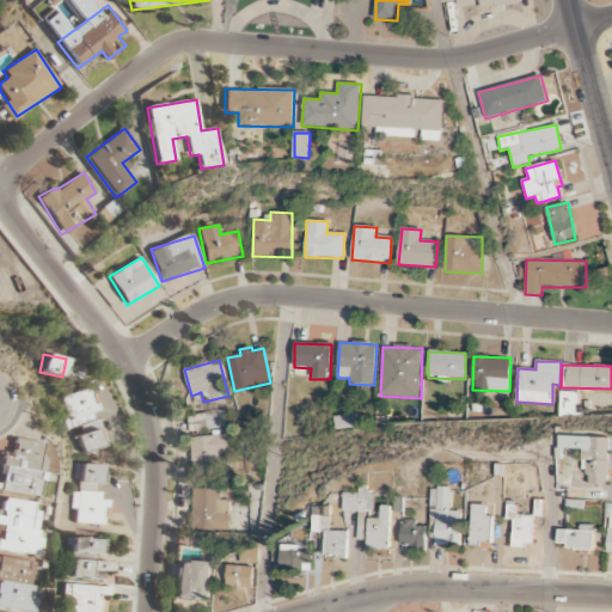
[(61,397),(71,429),(81,426),(84,434),(77,436),(81,454),(104,447),(93,414),(98,411),(91,387),(61,397)]
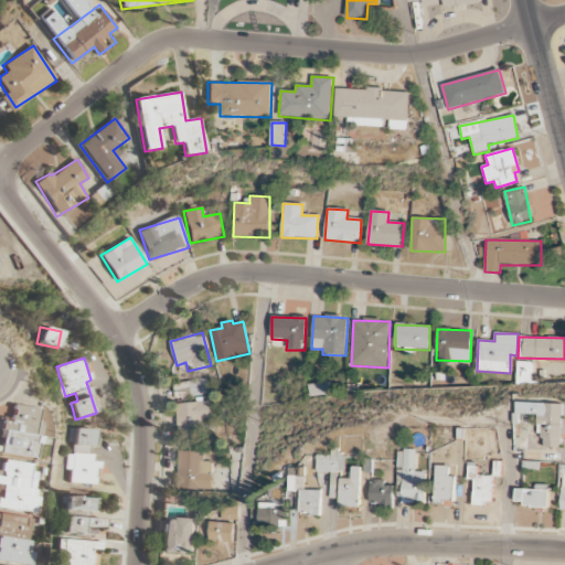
[(173,383),(176,398),(209,395),(208,380),(173,383)]
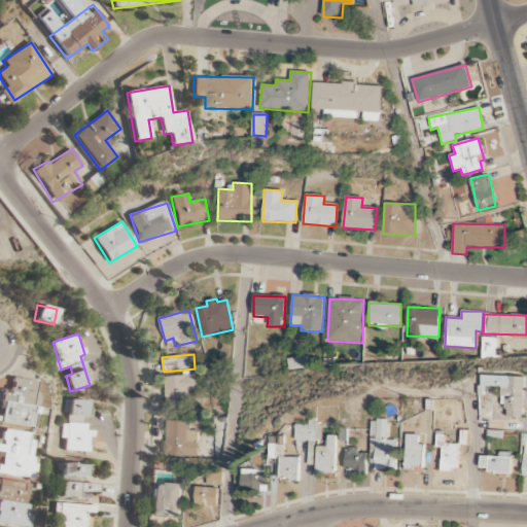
[(165,377),(167,411),(198,410),(196,375),(165,377)]
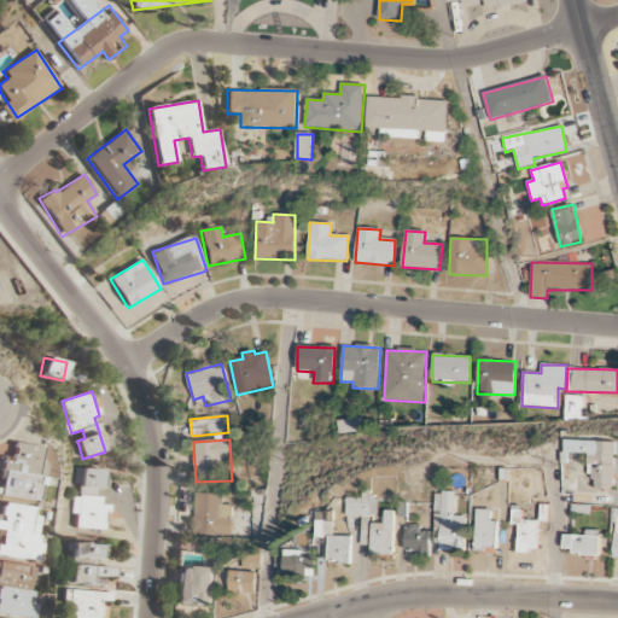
[(617,442),(566,441),(566,453),(592,454),(590,489),(614,490),(617,442)]
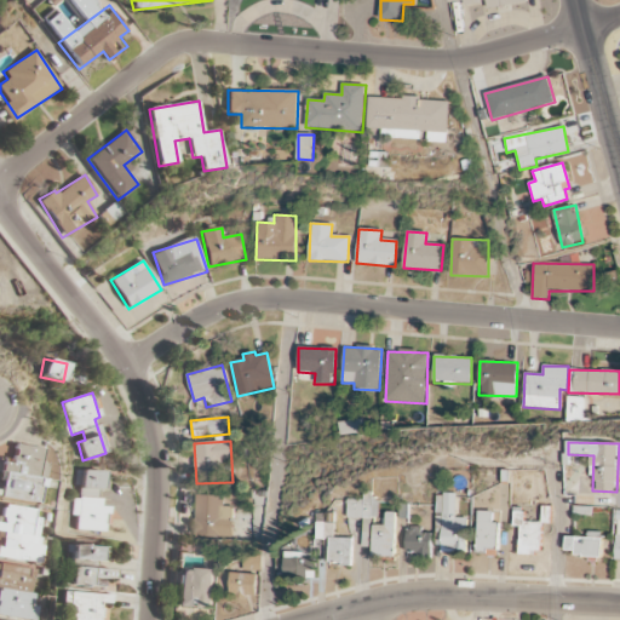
[(0,498),(41,503),(45,464),(40,464),(41,448),(13,446),(12,464),(4,463),(0,494),(0,498)]
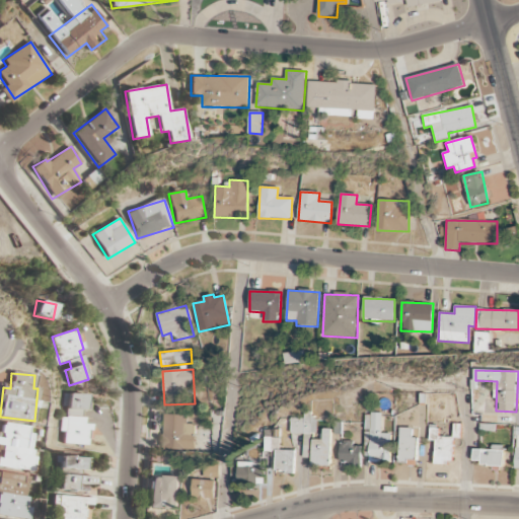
[(87,415),(88,395),(64,394),(63,408),(67,408),(67,414),(87,415)]
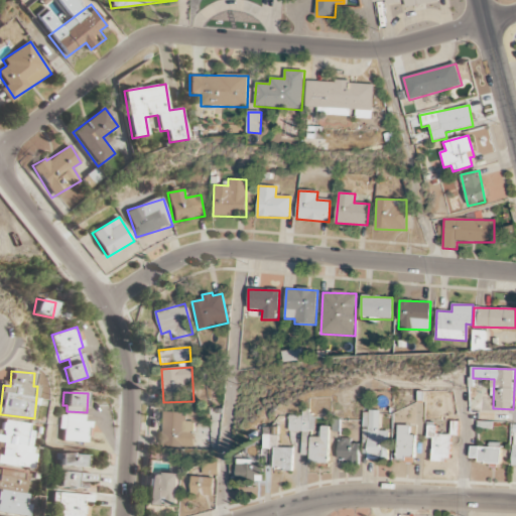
[(290,431),(313,430),(313,409),(302,410),(302,416),(289,416),(290,431)]
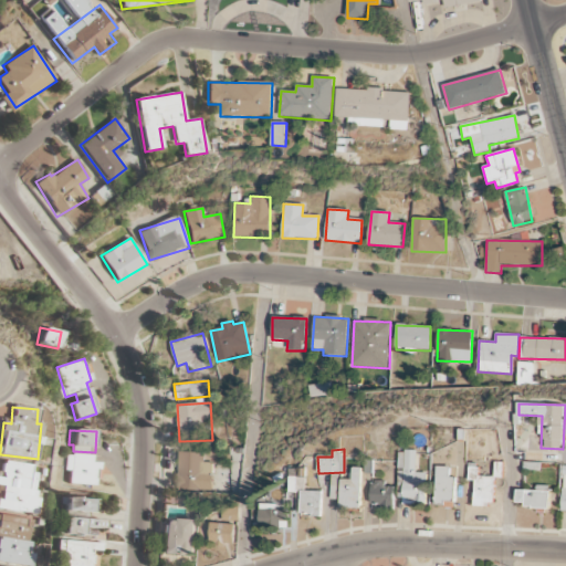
[(417,451),(398,451),(398,490),(404,490),(404,504),(426,504),(426,472),(417,472),(417,451)]
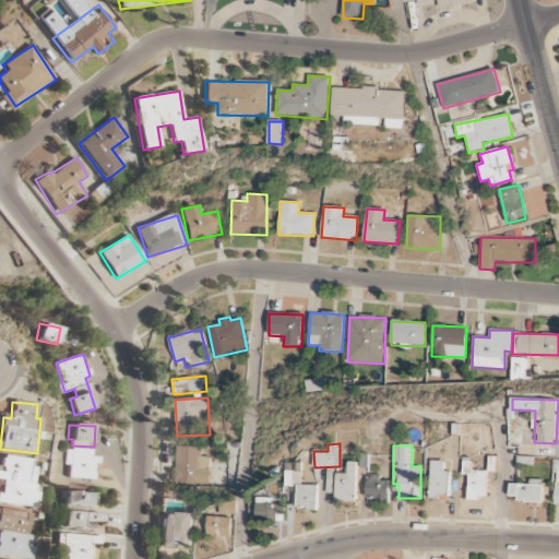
[(176,484),(210,485),(210,458),(202,456),(203,448),(177,447),(176,484)]
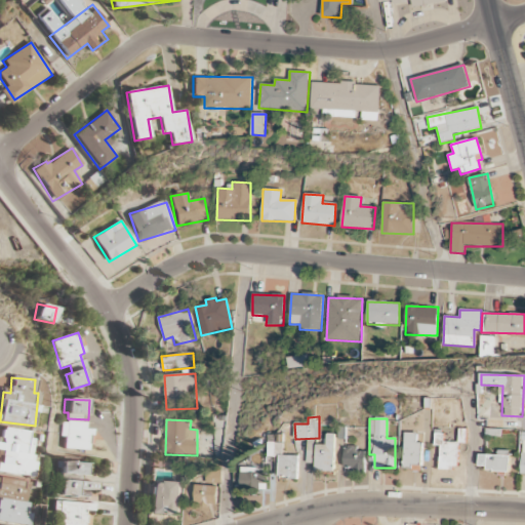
[(91,451),(91,429),(86,429),(86,422),(63,421),(63,437),(67,437),(66,450),(91,451)]
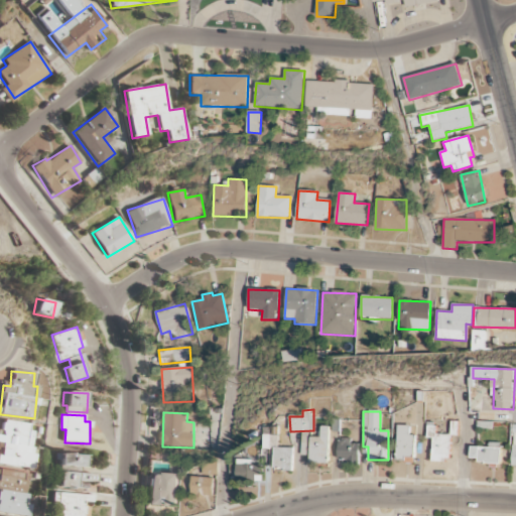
[(0,465),(29,469),(34,424),(2,420),(0,435),(0,434),(0,441),(2,442),(0,458),(0,457),(0,465)]
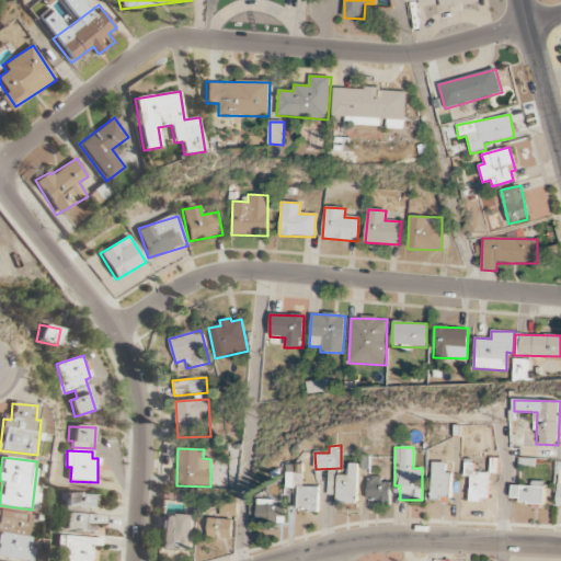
[(469,501),(489,502),(490,473),(473,472),(473,460),(465,459),(464,477),(470,477),(469,501)]
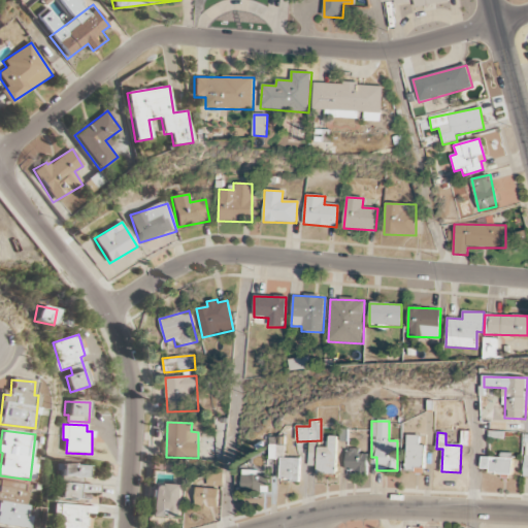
[(420,436),(407,435),(406,472),(424,473),(425,446),(419,446),(420,436)]
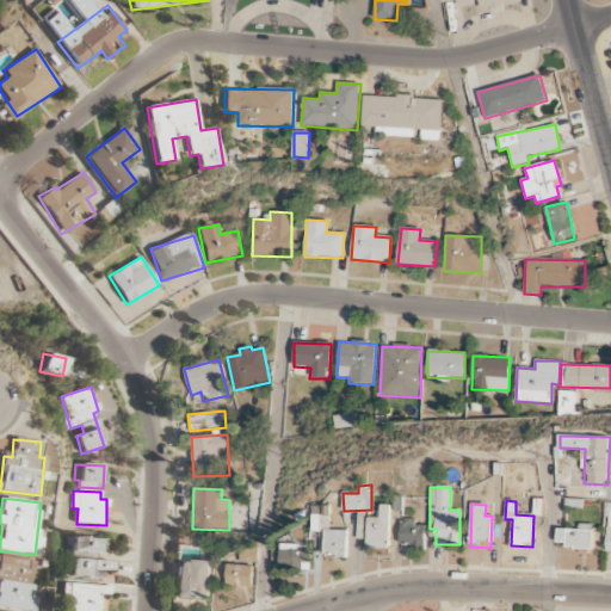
[(366,549),(389,549),(390,505),(378,505),(378,518),(368,518),(366,549)]
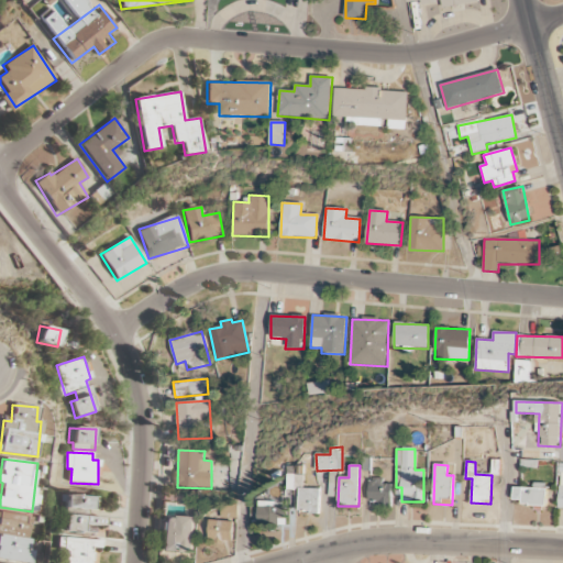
[(320,489),(304,488),(305,467),(288,466),(288,492),(298,492),(298,514),(319,514),(320,489)]
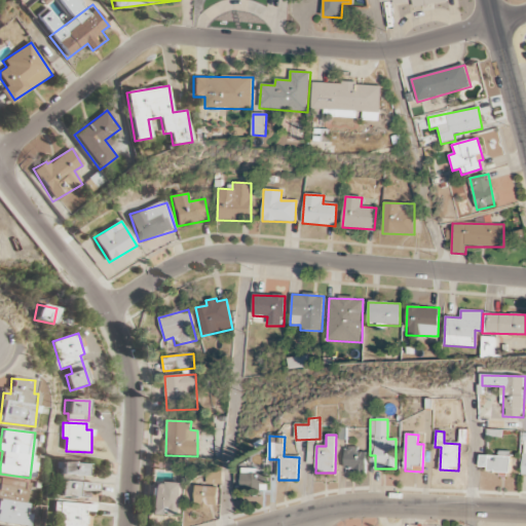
[(344,474),(366,474),(367,452),(358,452),(359,448),(345,447),(344,474)]
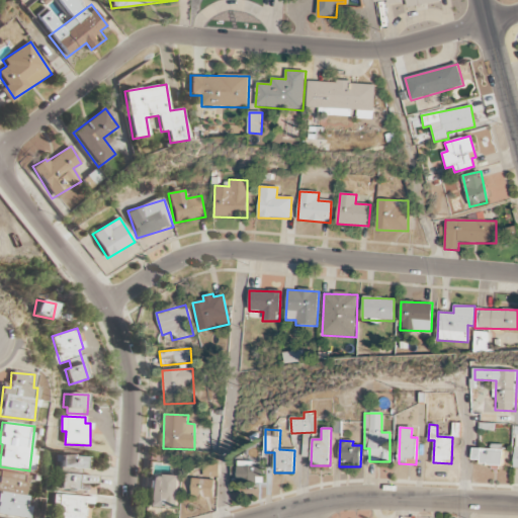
[(503,448),(472,447),(471,463),(503,464),(503,448)]
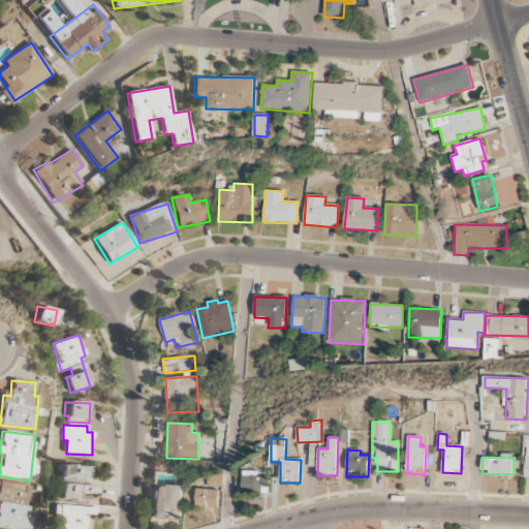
[(87,478),(87,467),(59,466),(58,477),(87,478)]
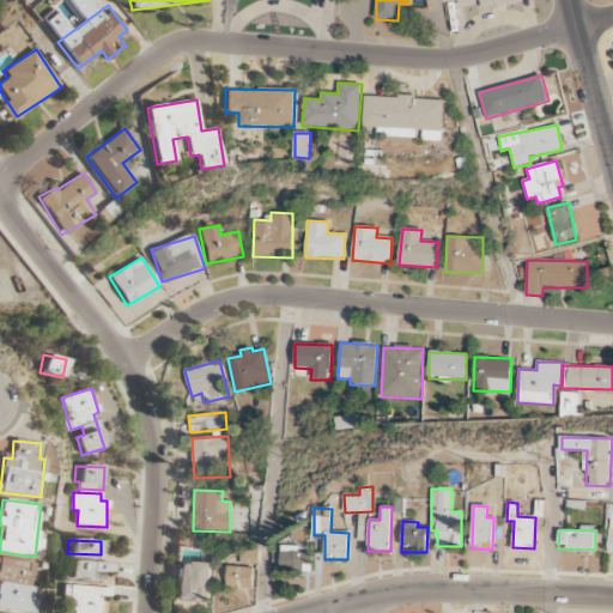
[(283,572),(313,571),(311,553),(301,553),(301,546),(283,546),(283,572)]
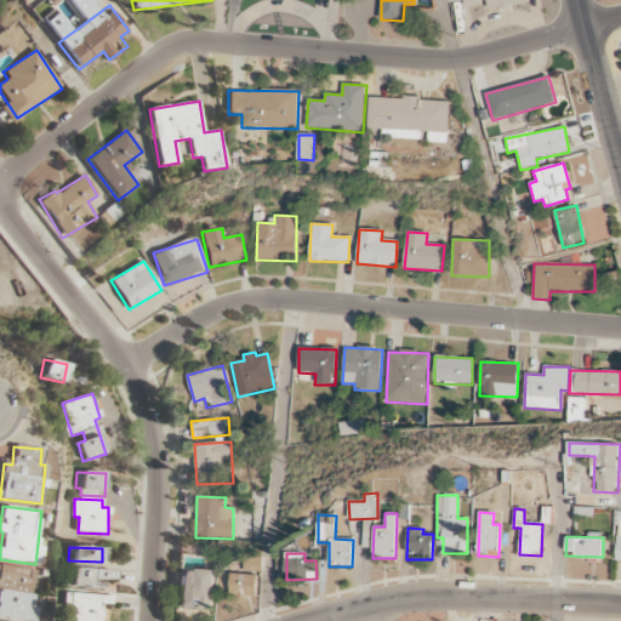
[(265,571),(263,558),(246,558),(246,571),(265,571)]
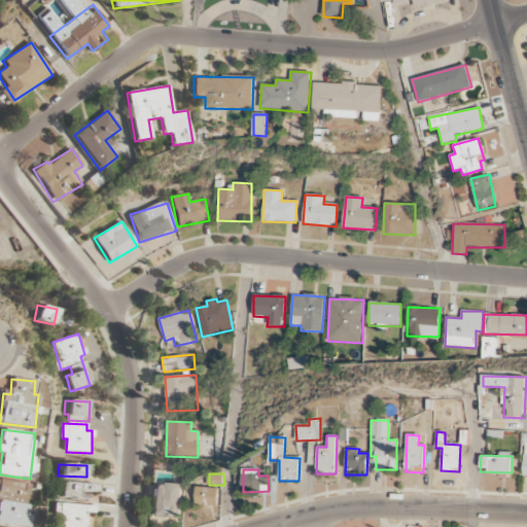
[(96,486),(61,482),(59,497),(88,500),(89,493),(95,493),(96,486)]
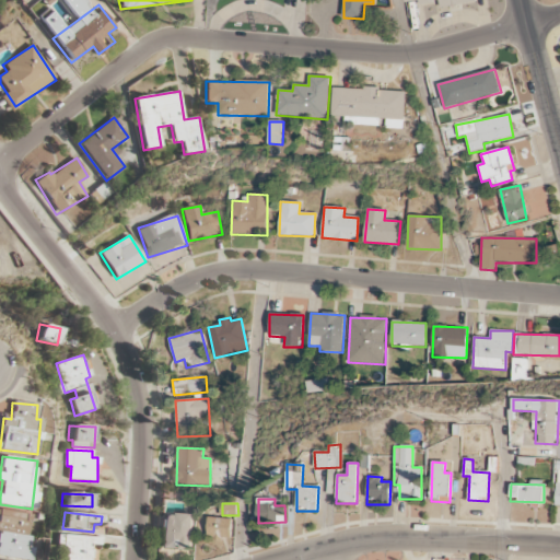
[(161,547),(181,548),(181,550),(193,550),(194,514),(175,514),(175,516),(162,516),(161,547)]
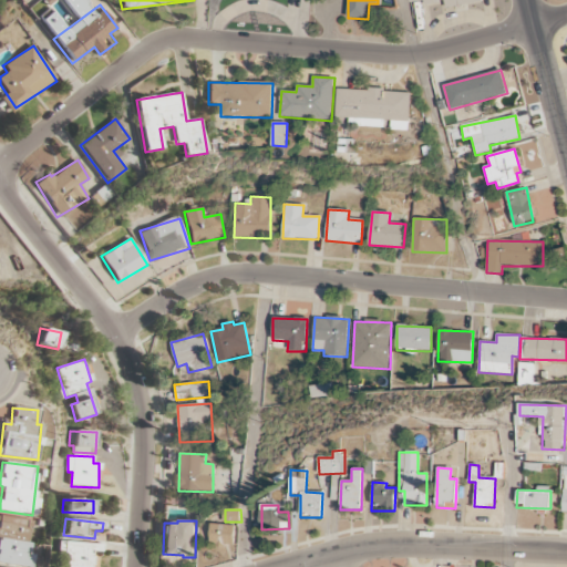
[(236,525),(213,524),(212,544),(235,545),(236,525)]
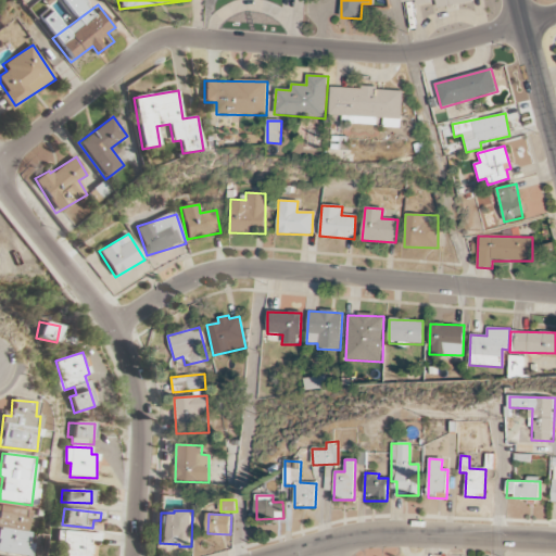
[(0,528),(30,533),(28,543),(33,544),(30,555),(20,555),(0,552),(0,528)]
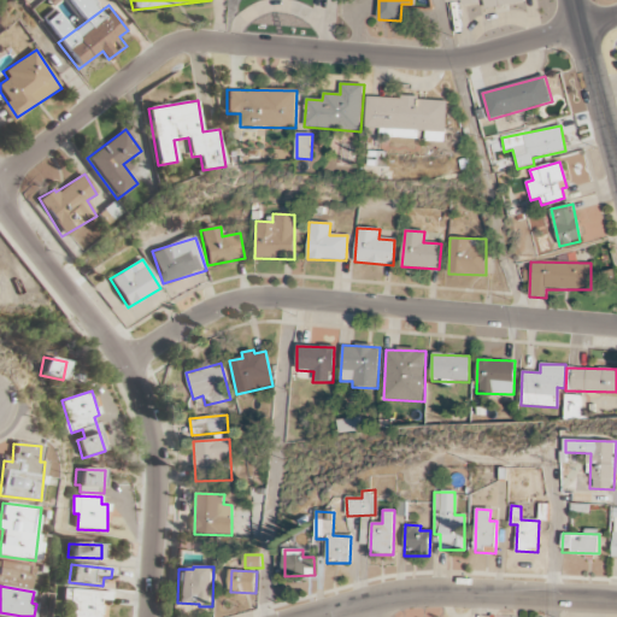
[(100,616),(101,603),(110,604),(110,592),(66,591),(65,616),(100,616)]
